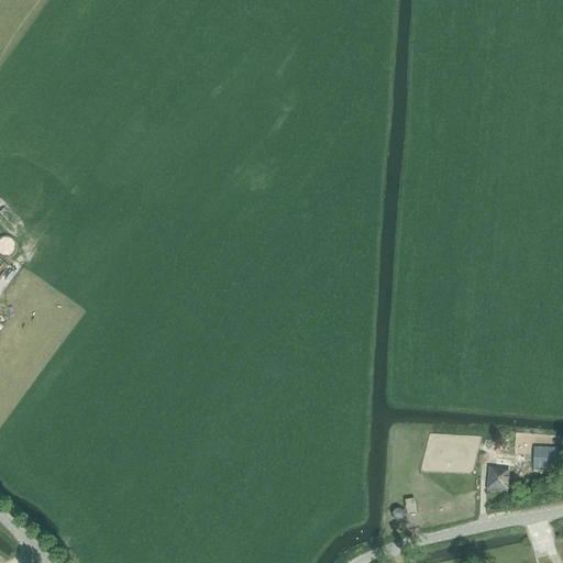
[(15,247),(15,243),(15,239),(13,235),(11,233),(10,232),(6,231),(3,231),(1,232),(0,232),(0,253),(1,254),(3,254),(7,254),(9,253),(12,251),(15,247)]
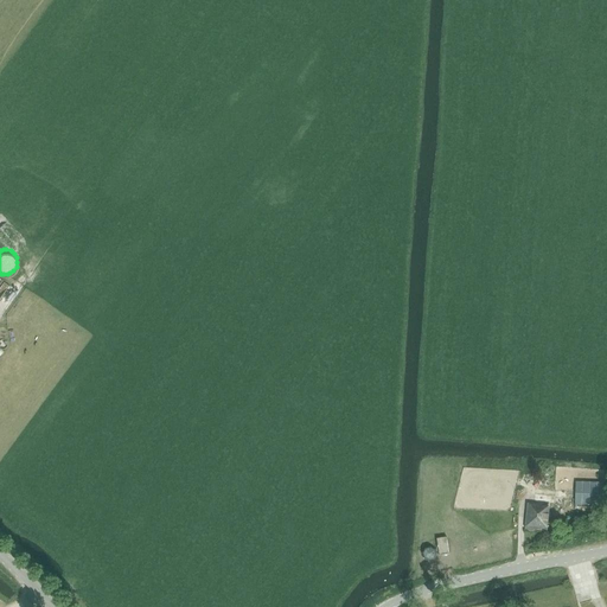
[(576,483),(575,505),(604,506),(605,484),(576,483)]
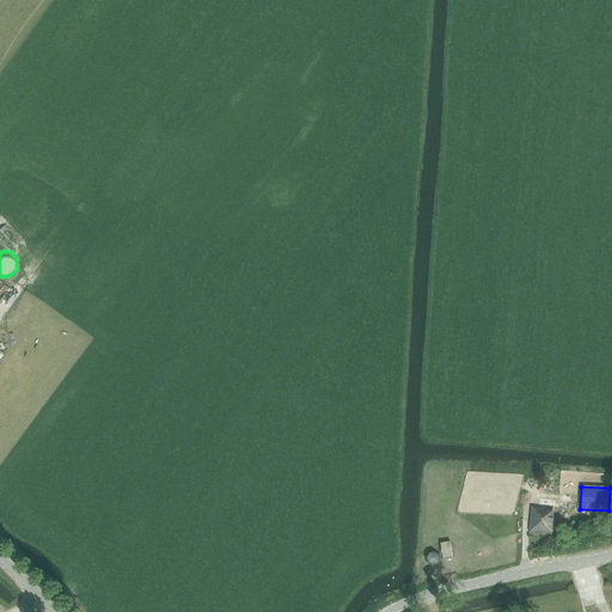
[(532,507),(530,531),(530,533),(532,533),(533,536),(539,536),(542,534),(544,534),(544,536),(552,536),(552,533),(555,512),(570,513),(571,495),(554,494),(552,499),(539,497),(538,508),(532,507)]
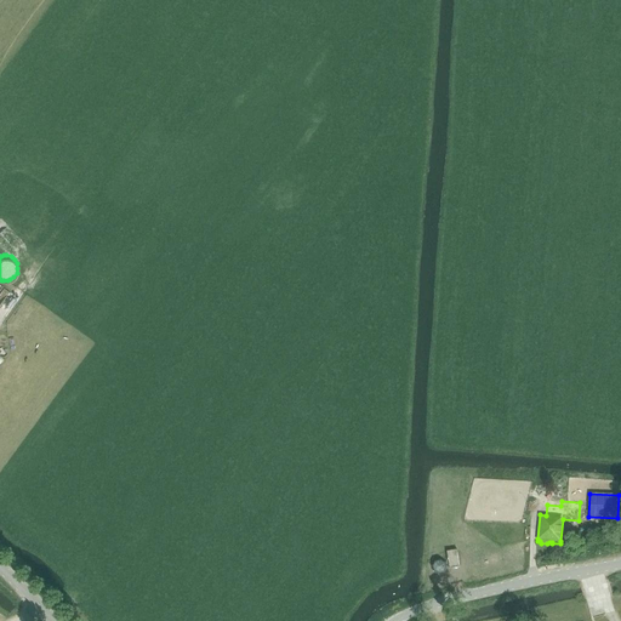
[(446,551),(449,569),(460,567),(457,550),(446,551)]
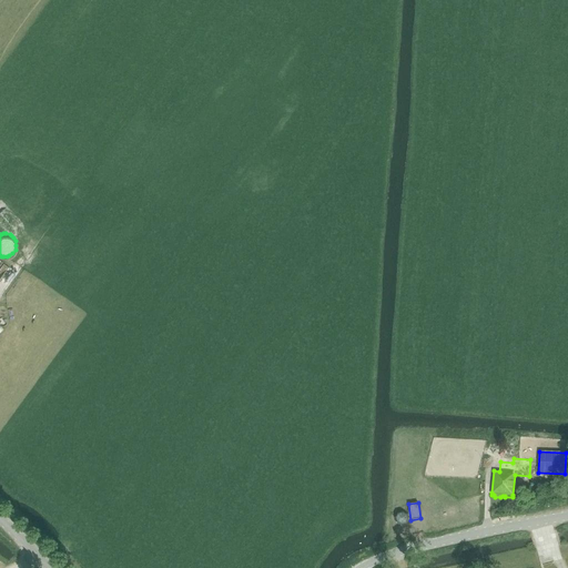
[(398,514),(396,518),(397,523),(402,525),(405,524),(408,519),(406,515),(403,513),(398,514)]
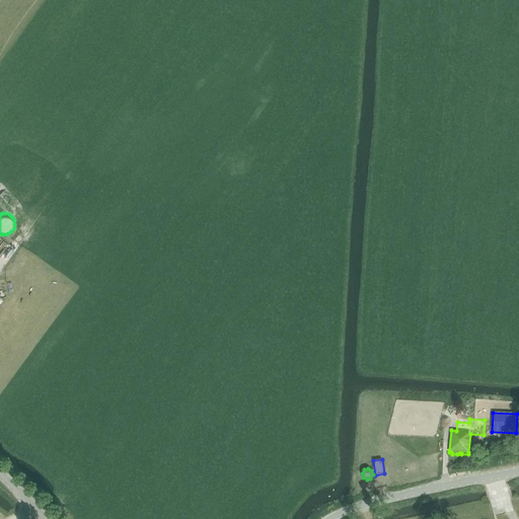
All buildings are outlined.
